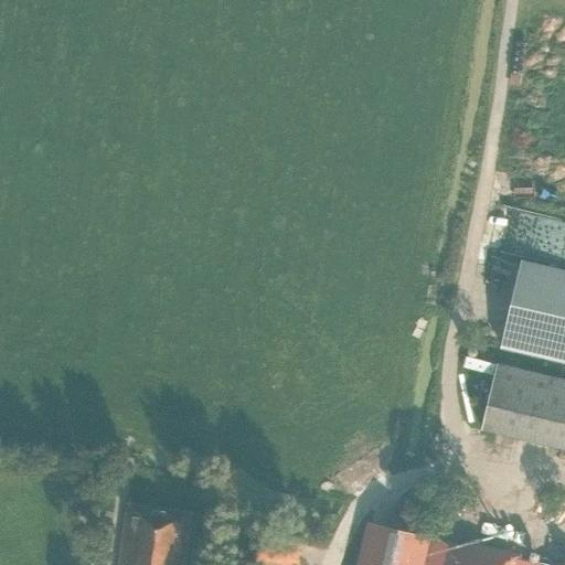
[(564,216),(512,209),(505,247),(564,257),(564,216)]
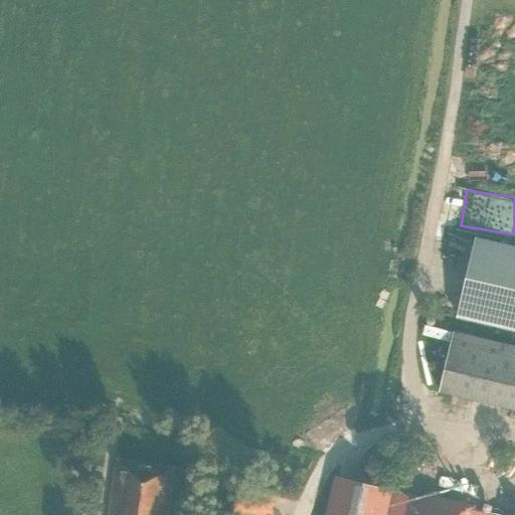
[(514,330),(514,246),(476,237),(457,317),(514,330)]
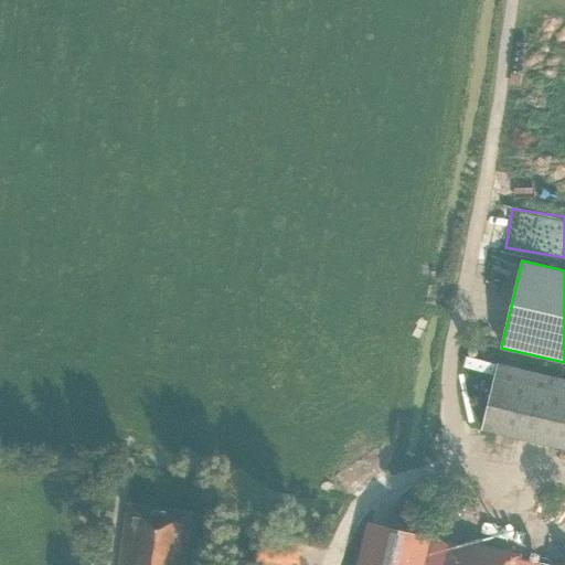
[(482,430),(564,449),(564,380),(498,364),(482,430)]
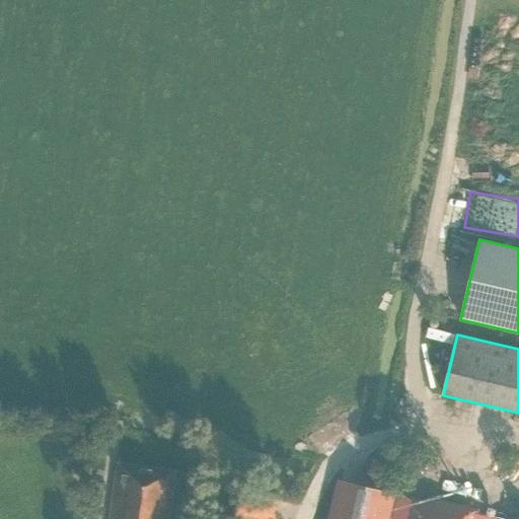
[(176,472),(176,471),(117,462),(117,463),(108,518),(169,518),(176,472)]
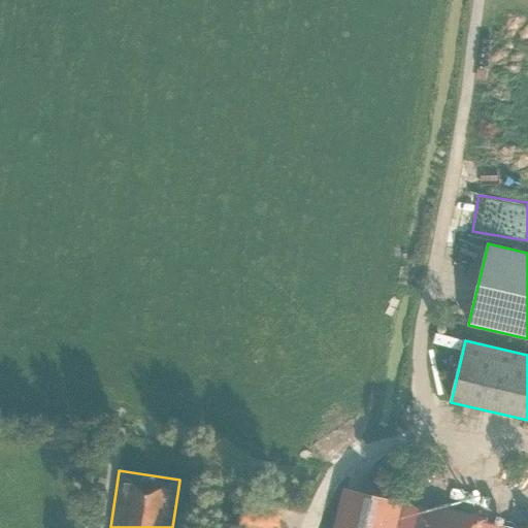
[(509,527),(485,522),(486,520),(435,507),(434,510),(408,505),(401,508),(402,503),(343,490),(333,527),(509,527)]
